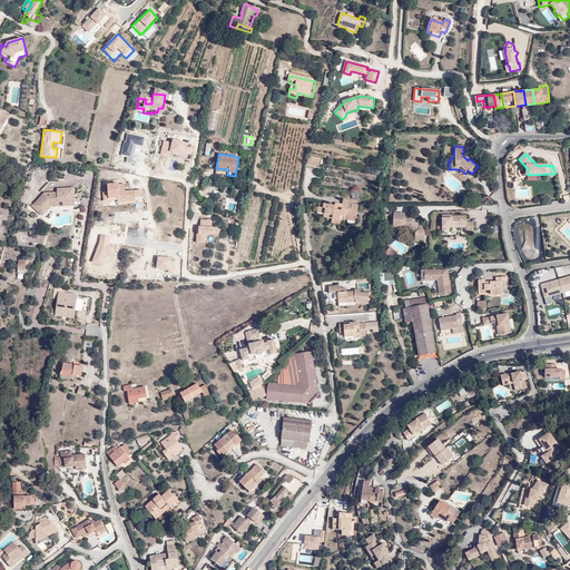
[(320,159),(308,158),(307,166),(318,168),(320,159)]
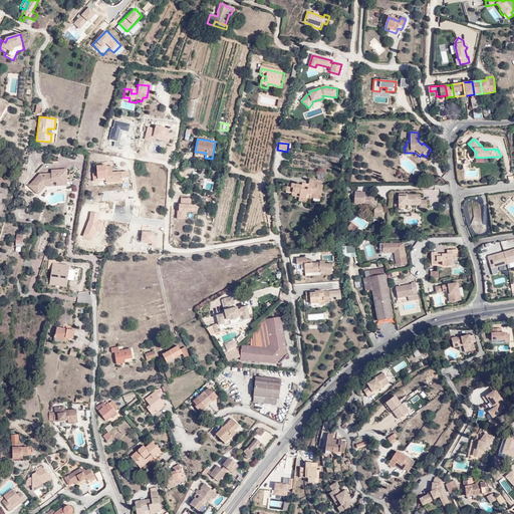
[(499,151),(498,152),(500,154),(500,157),(494,157),(497,161),(503,154),(494,146),(495,149),(495,151),(497,149),(499,151)]
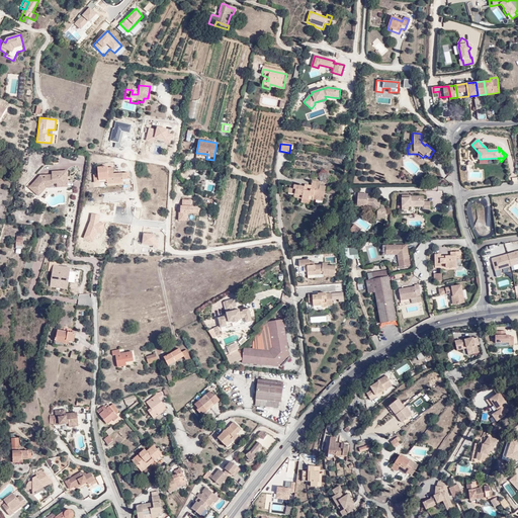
[(108,171),(113,171),(113,167),(97,168),(97,174),(93,174),(94,185),(98,185),(98,187),(114,186),(114,183),(123,183),(123,185),(123,193),(131,192),(130,174),(113,174),(108,175),(108,171)]
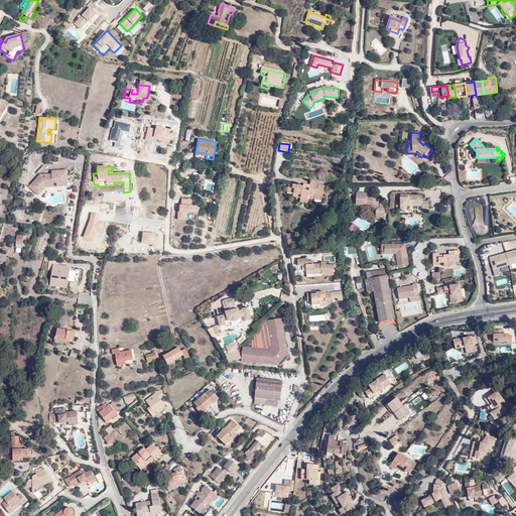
[(67,169),(50,170),(50,173),(40,174),(28,185),(37,196),(45,188),(50,187),(50,183),(56,183),(56,187),(68,187),(67,169)]
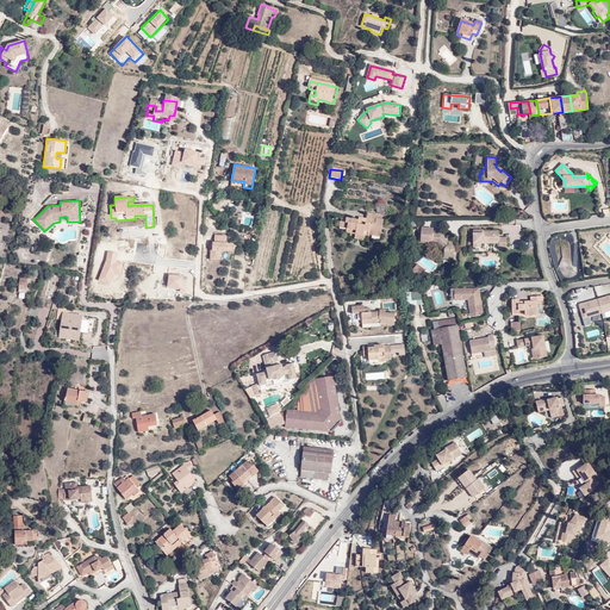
[(367,231),(377,234),(378,234),(381,219),(375,218),(375,213),(366,212),(365,217),(362,225),(354,224),(355,221),(343,218),(343,222),(337,221),(336,226),(344,228),(354,229),(353,234),(366,236),(367,231)]
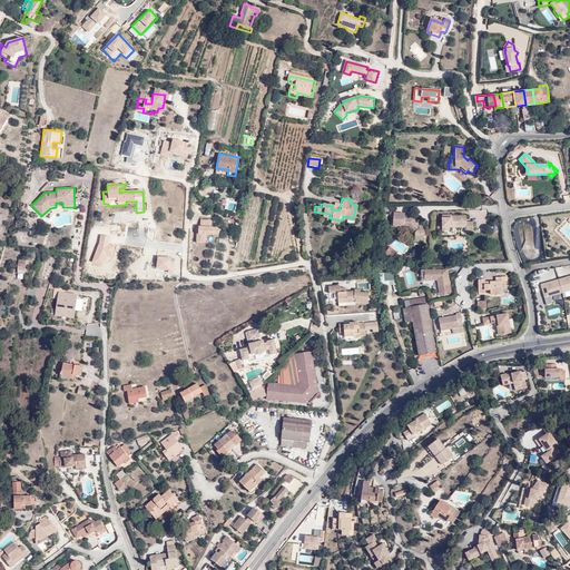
[(338,210),(341,203),(333,202),(332,206),(331,209),(338,210)]
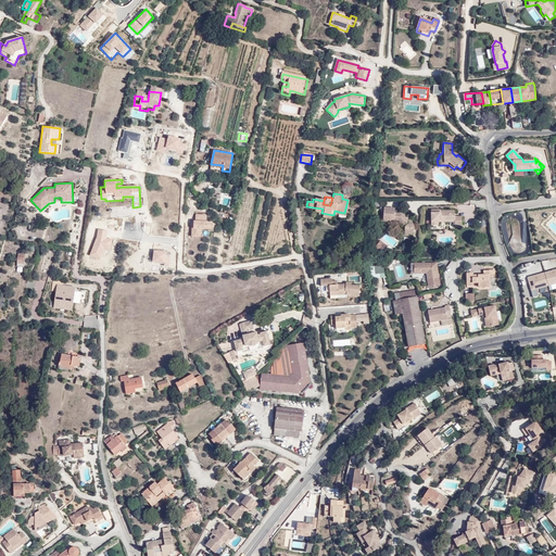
[(224,215),(235,217),(237,206),(226,203),(224,215)]
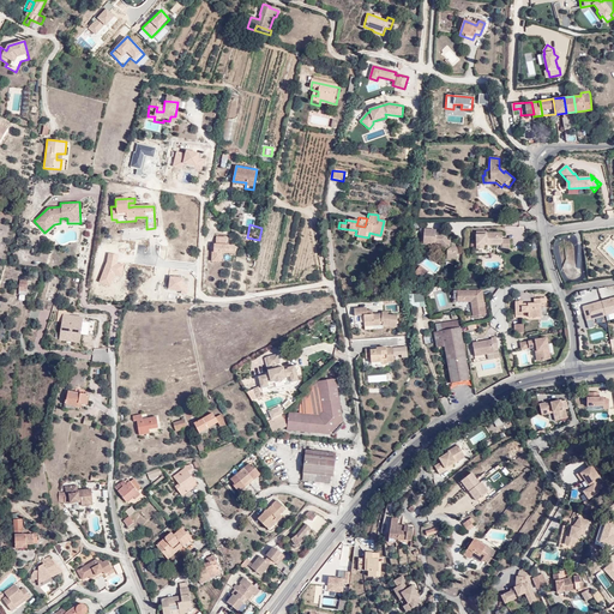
[(446,259),(450,259),(456,259),(456,248),(449,245),(441,235),(434,235),(434,229),(422,229),(421,241),(433,242),(437,244),(445,253),(446,259)]
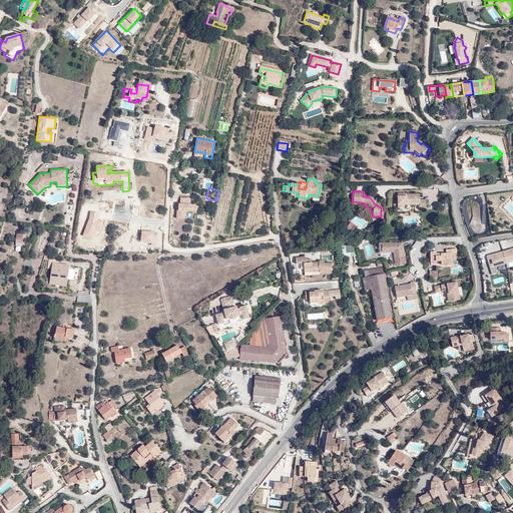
[(418,194),(405,194),(405,196),(396,196),(396,206),(405,206),(405,203),(418,203),(418,200),(418,194)]
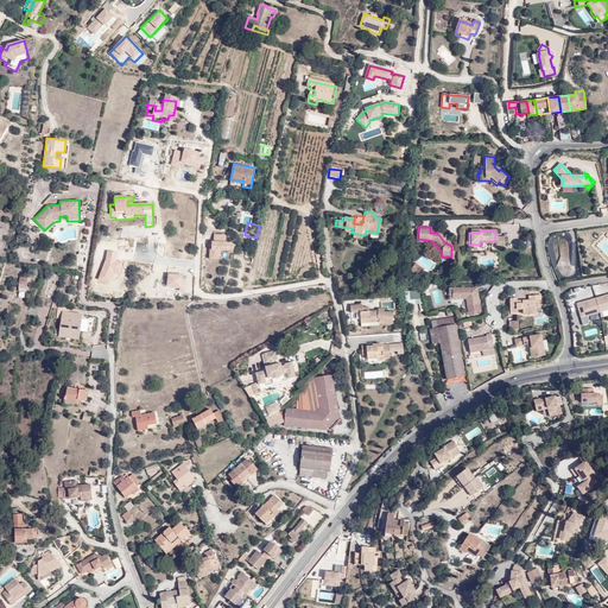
[(211,234),(210,260),(220,260),(221,252),(234,252),(234,242),(225,242),(225,234),(211,234)]
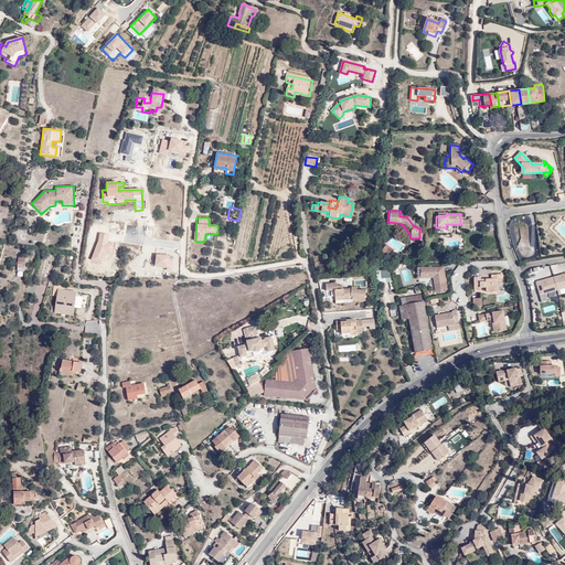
[(117,222),(118,231),(132,230),(135,230),(134,221),(117,222)]
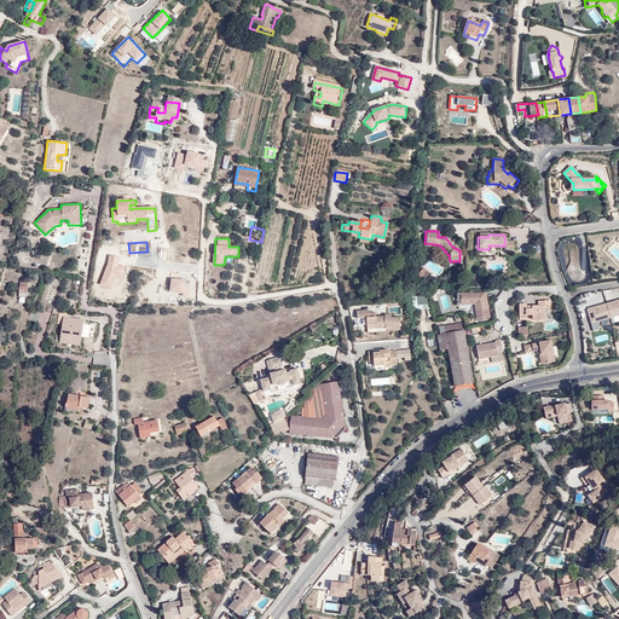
[(145,261),(127,262),(127,252),(125,252),(126,272),(150,270),(148,252),(145,252),(145,261)]
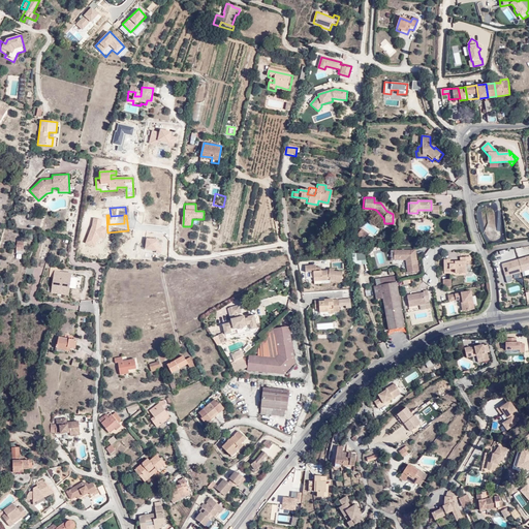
[(358,236),(364,241),(369,235),(362,229),(358,236)]
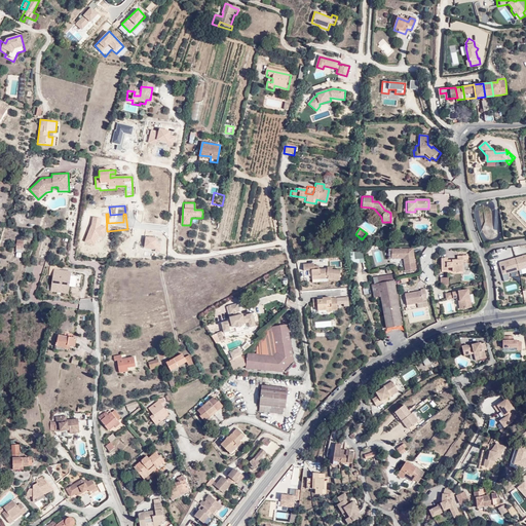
[(26,240),(16,239),(15,248),(23,249),(23,245),(26,246),(26,240)]
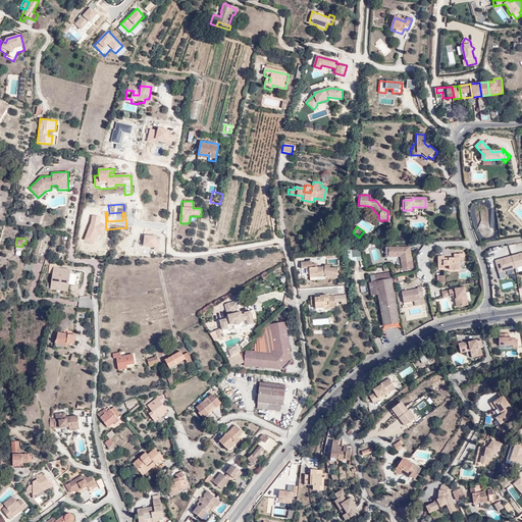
[(408,248),(386,248),(386,258),(398,258),(399,264),(410,262),(408,248)]
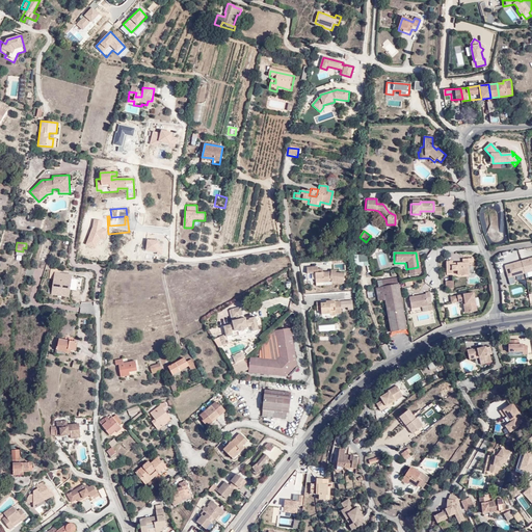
[(367,255),(354,256),(355,267),(368,266),(367,255)]
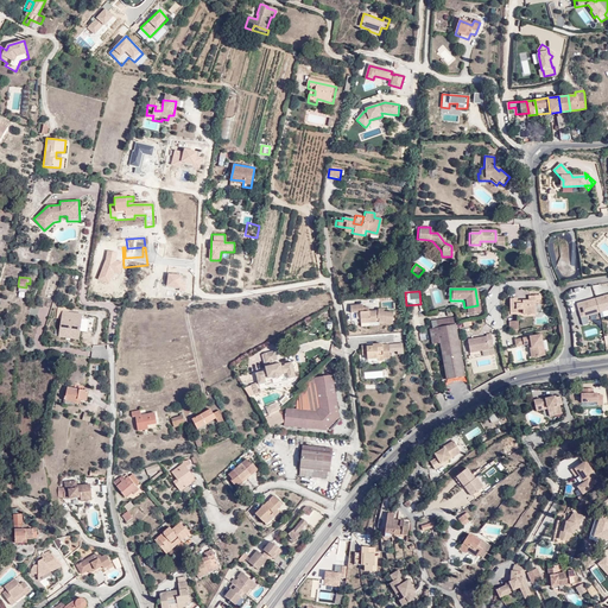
[(607,295),(596,298),(600,312),(607,309),(607,295)]
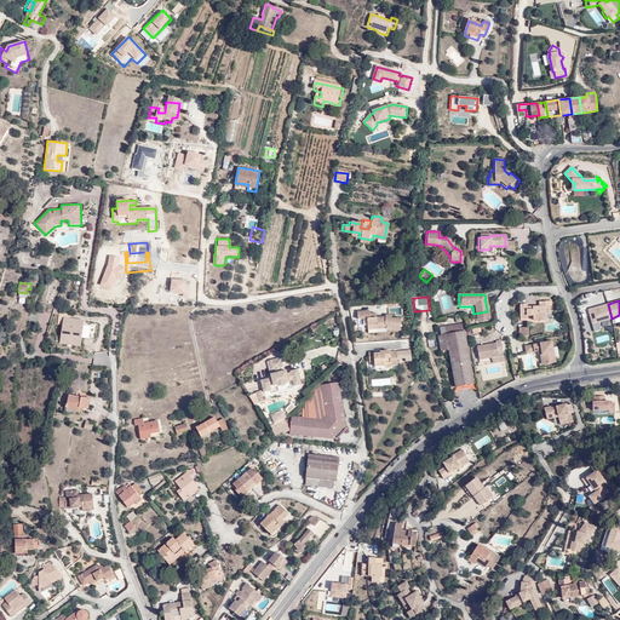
[(547,302),(540,302),(540,304),(534,305),(535,310),(528,311),(528,314),(523,315),(523,310),(516,310),(518,323),(526,322),(527,320),(530,320),(532,323),(545,322),(544,309),(547,309),(547,302)]
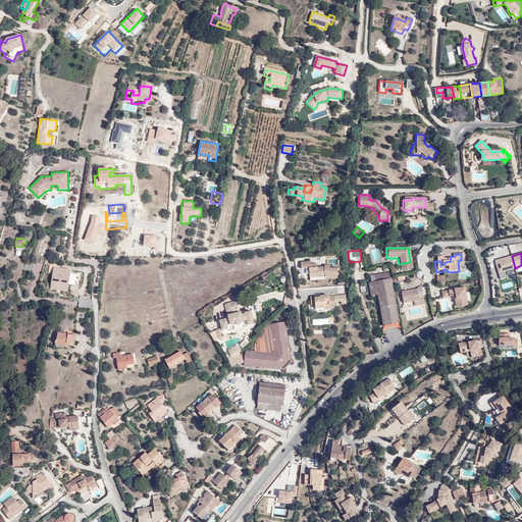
[(499,272),(515,268),(512,256),(496,261),(499,272)]
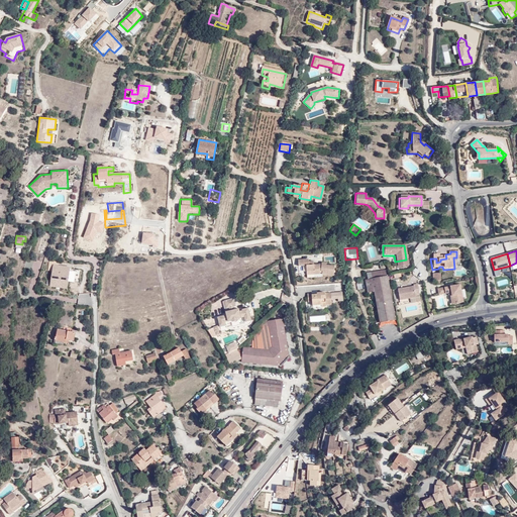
[(309,257),(299,259),(299,266),(307,266),(307,275),(320,275),(320,273),(323,273),(323,275),(333,275),(334,266),(326,264),(327,263),(322,262),(322,264),(315,265),(315,261),(309,261),(309,257)]
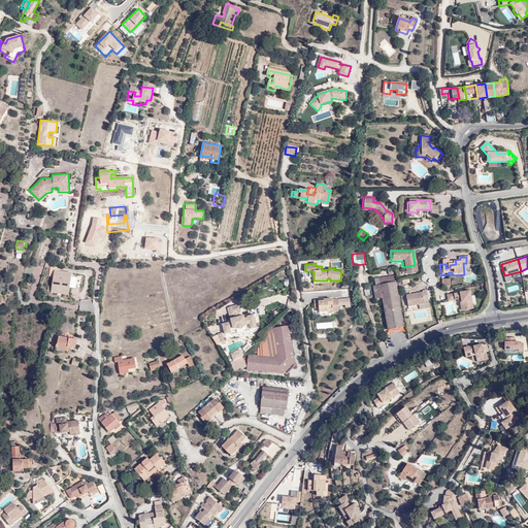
[(51,293),(69,296),(70,287),(80,288),(81,276),(72,275),(72,272),(54,270),(51,293)]
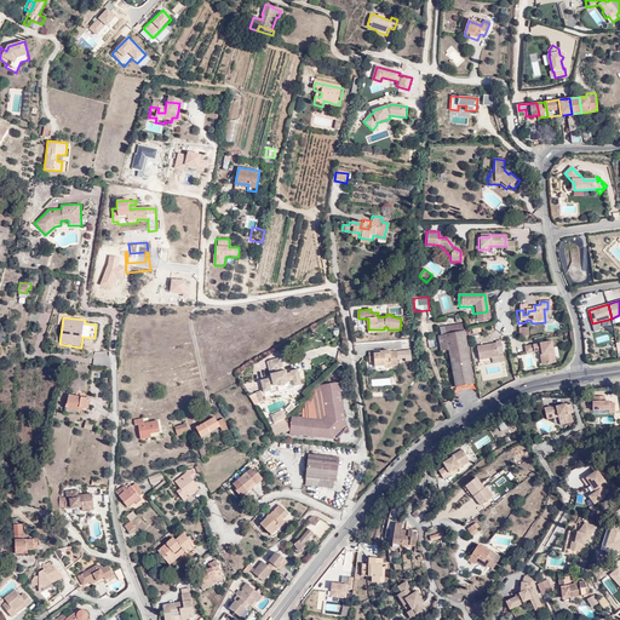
[(460,323),(442,326),(443,334),(435,336),(437,351),(447,349),(453,386),(471,383),(460,323)]
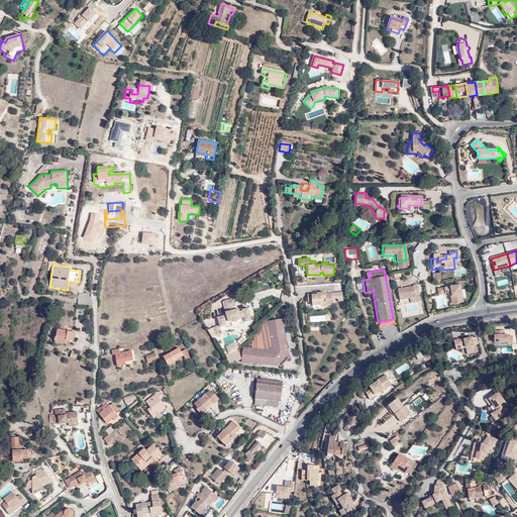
[(412,286),(399,289),(401,299),(415,296),(416,300),(419,299),(416,283),(411,284),(412,286)]
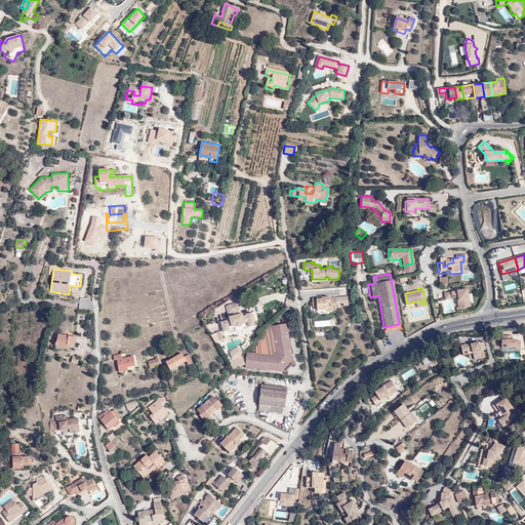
[(469,288),(444,292),(445,299),(459,297),(459,300),(458,301),(459,309),(472,308),(469,288)]
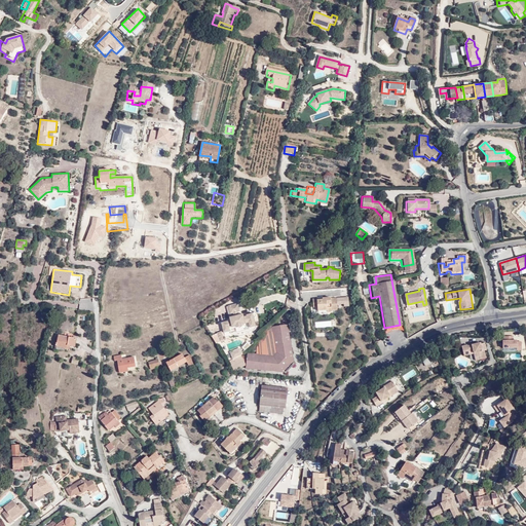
[(160,294),(130,296),(132,303),(163,301),(160,294)]
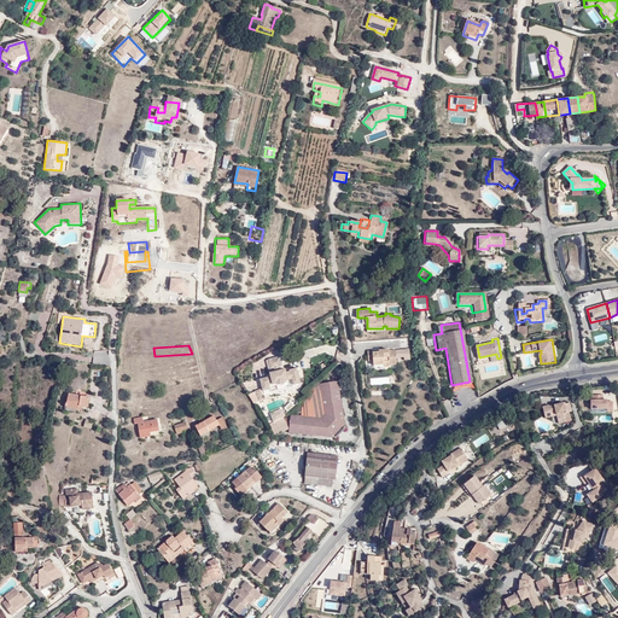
[(382,362),(383,366),(397,363),(396,350),(389,350),(388,348),(367,349),(367,359),(373,359),(373,362),(382,362)]
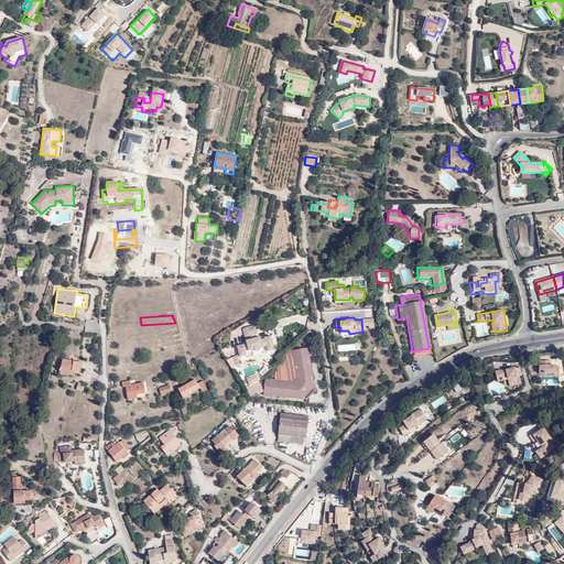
[(257,334),(256,326),(246,328),(248,336),(250,335),(251,339),(247,340),(247,344),(238,346),(240,357),(247,355),(246,351),(253,349),(253,351),(259,349),(259,348),(267,346),(268,350),(274,349),(271,336),(264,338),(264,339),(261,340),(260,337),(256,338),(255,334),(257,334)]
